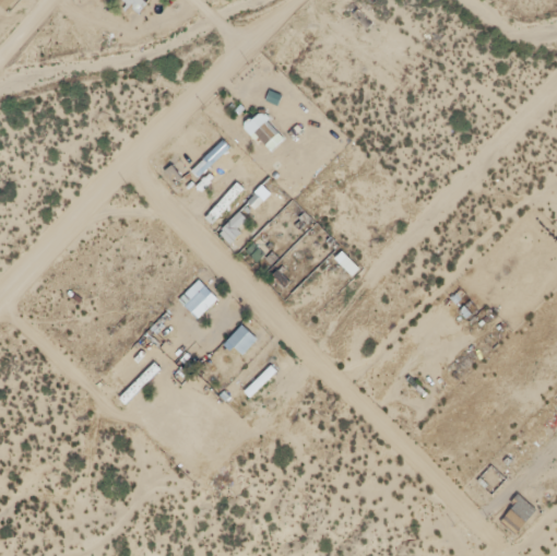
[(18,0),(0,0),(0,3),(9,11),(18,0)]
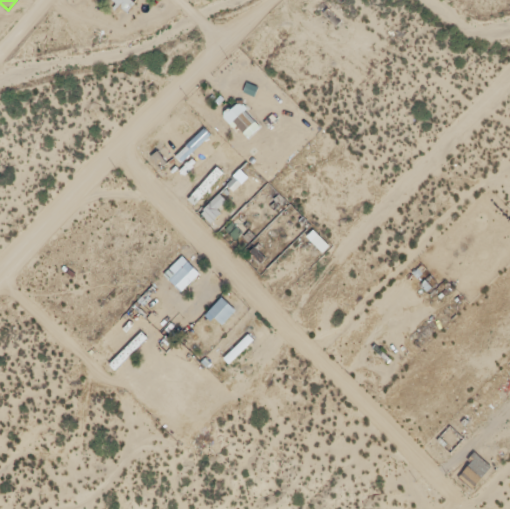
[(241,134),(252,120),(234,105),(223,119),(241,134)]
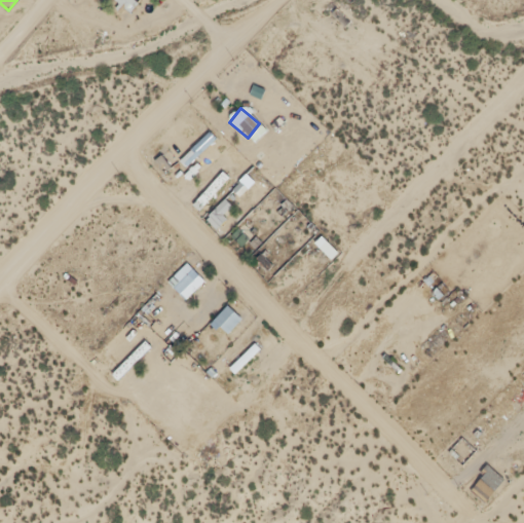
[(192,203),(200,212),(231,181),(223,173),(192,203)]
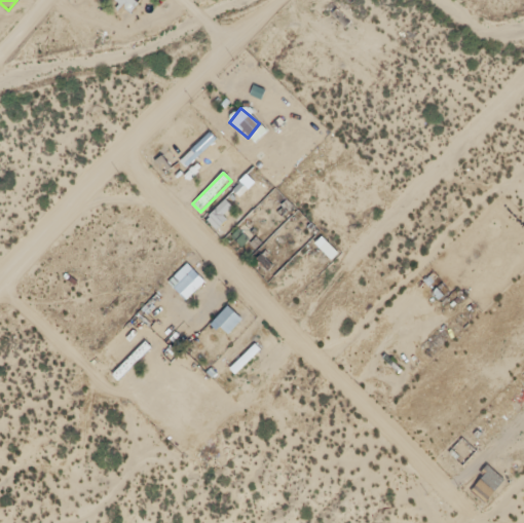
[(214,227),(234,209),(225,199),(206,218),(214,227)]
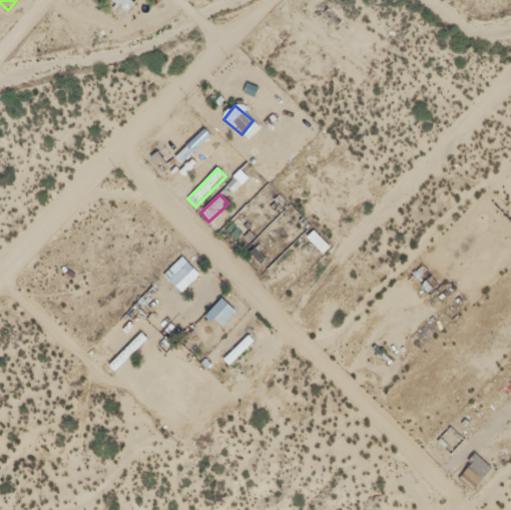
[(222,325),(234,309),(220,297),(207,314),(222,325)]
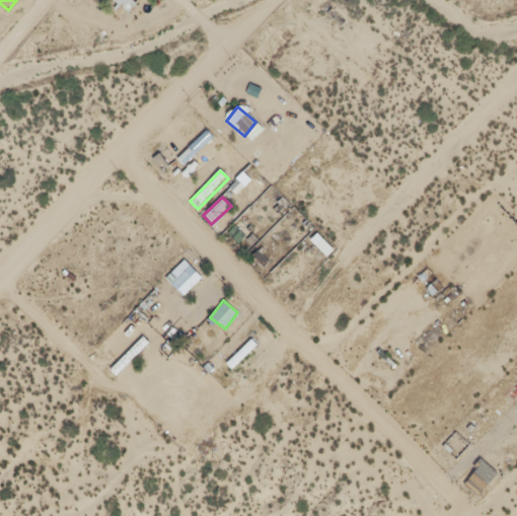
[(478,493),(498,470),(483,458),(464,480),(478,493)]
